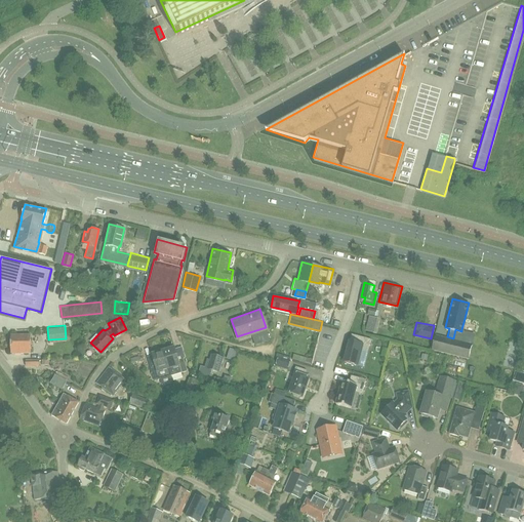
[(10,332),(10,351),(30,351),(30,332),(10,332)]
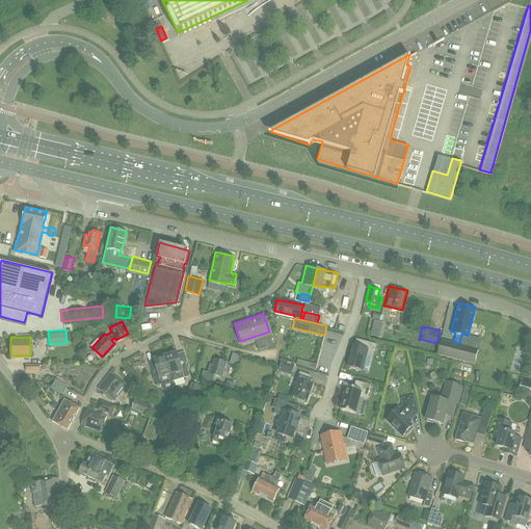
[(353,343),(348,365),(362,368),(366,351),(372,353),(375,341),(362,338),(360,345),(353,343)]
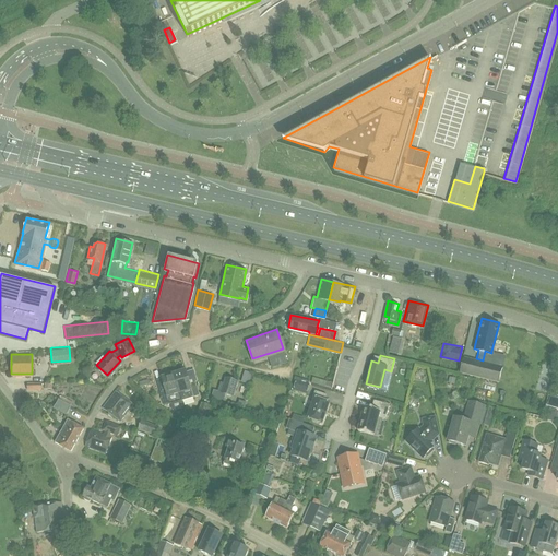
[(463,356),(460,370),(498,379),(499,376),(501,365),(483,361),(476,358),(463,356)]
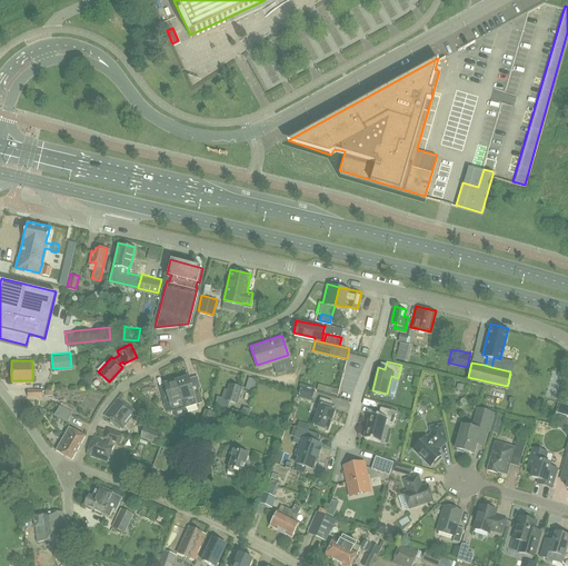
[(185,406),(197,401),(202,400),(198,386),(200,386),(197,374),(189,376),(188,375),(176,378),(181,397),(185,406)]
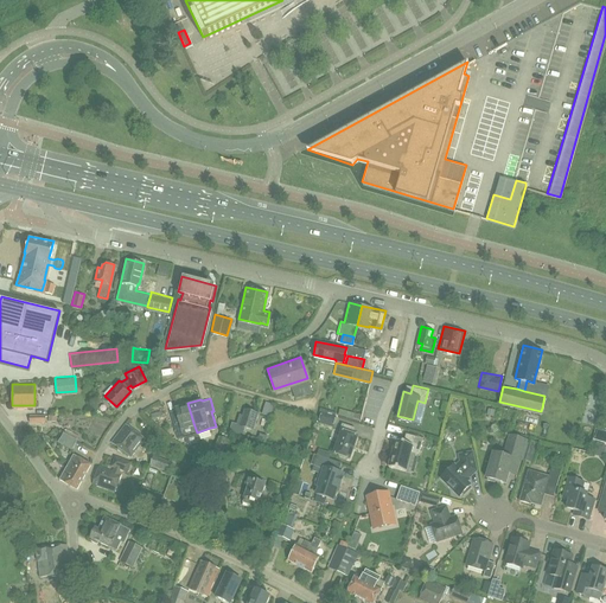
[(185,438),(184,436),(197,432),(193,423),(187,403),(176,406),(168,409),(178,441),(185,438)]
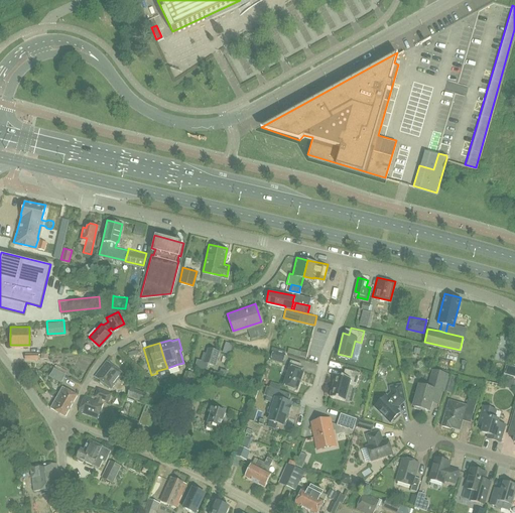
[(208,347),(206,352),(203,351),(199,366),(206,368),(208,361),(215,363),(219,350),(208,347)]
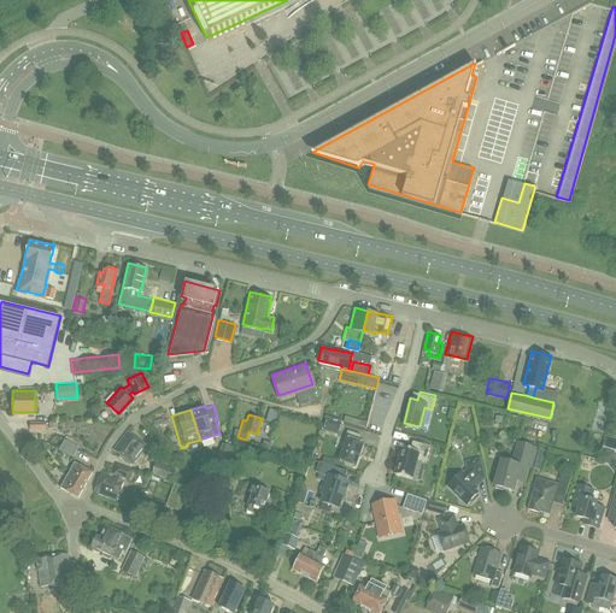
[(365,419),(352,416),(351,422),(364,425),(365,419)]
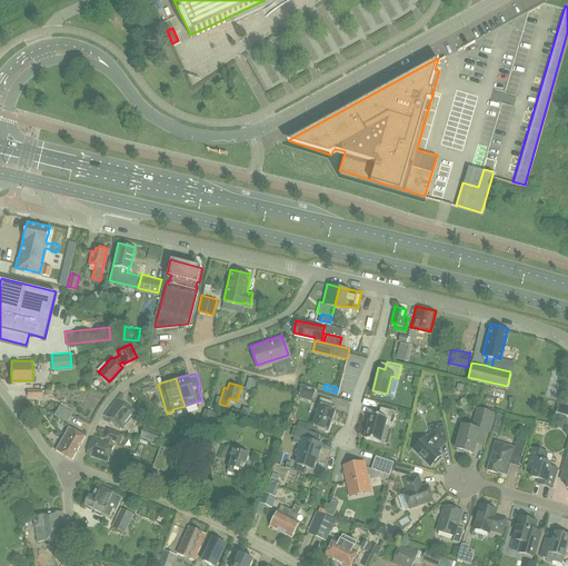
[(298,394),(311,398),(314,389),(300,385),(298,394)]
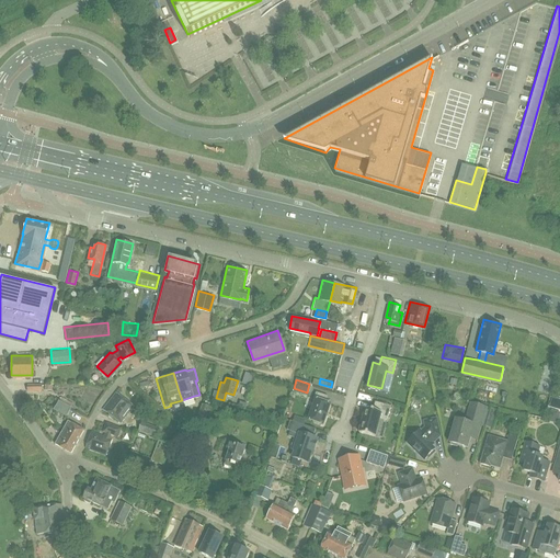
[(134,403),(115,389),(102,407),(109,411),(107,413),(112,417),(113,414),(121,421),(134,403)]
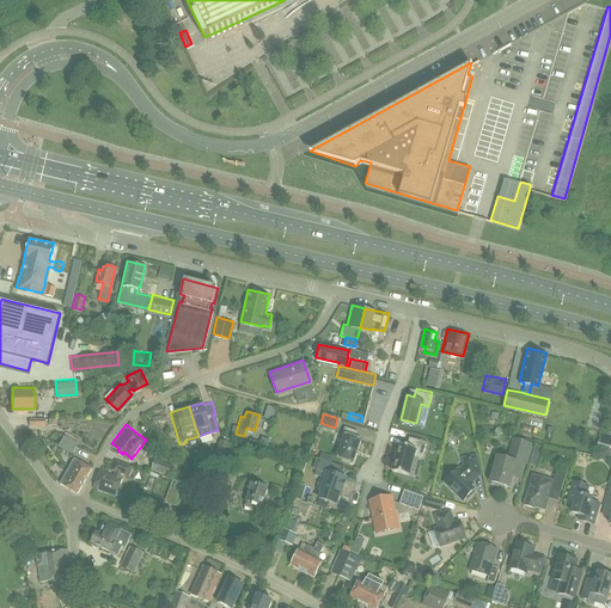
[(341,456),(341,459),(348,461),(349,459),(352,460),(359,437),(354,435),(356,429),(343,424),(341,431),(343,433),(336,454),(341,456)]
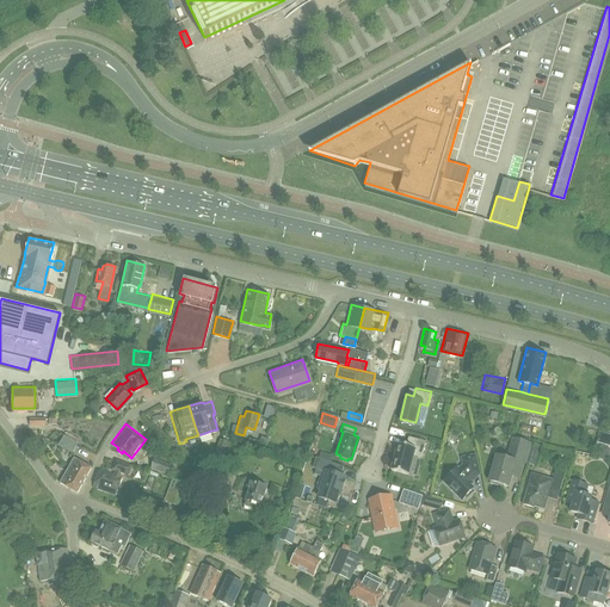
[(65,429),(63,433),(57,444),(72,451),(79,437),(65,429)]
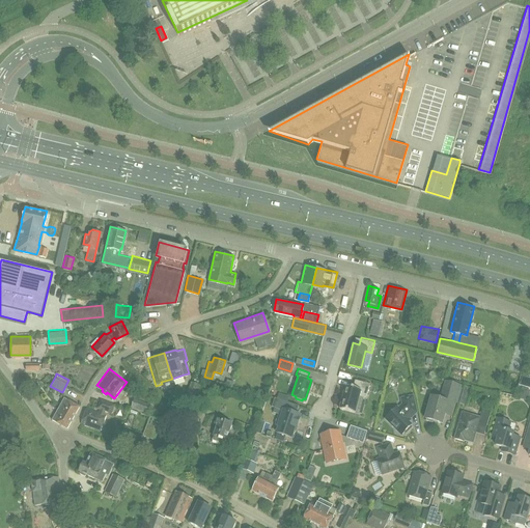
[(214,387),(230,391),(232,379),(226,377),(225,382),(216,379),(214,387)]
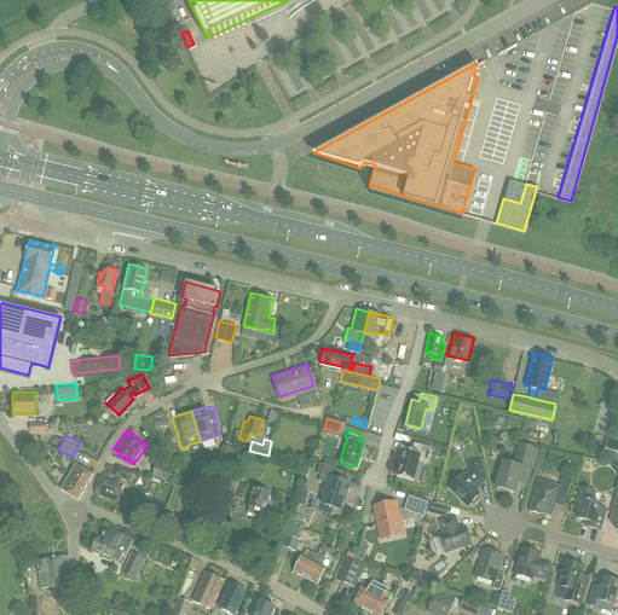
[(426,460),(431,444),(413,440),(410,450),(402,447),(396,474),(413,479),(417,458),(426,460)]
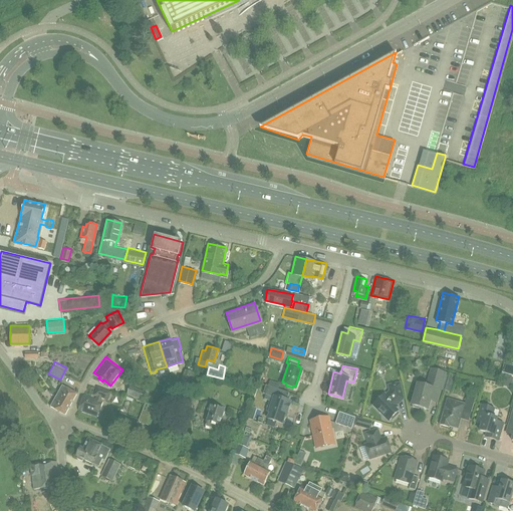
[(410,403),(412,403),(411,405),(418,407),(418,405),(427,408),(433,387),(439,389),(444,370),(430,366),(425,384),(417,381),(410,403)]
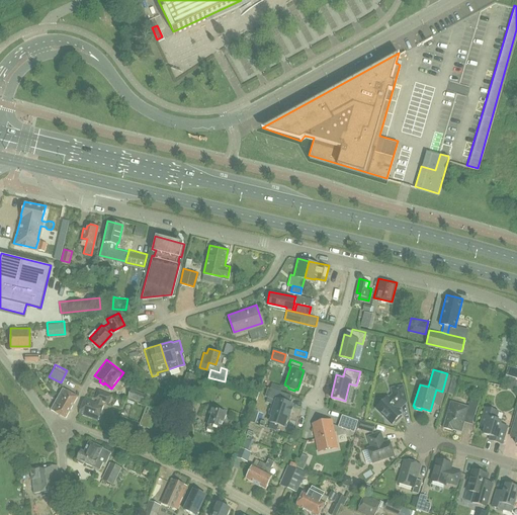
[(192,380),(194,374),(193,373),(193,372),(186,370),(179,389),(186,392),(190,380),(192,380)]
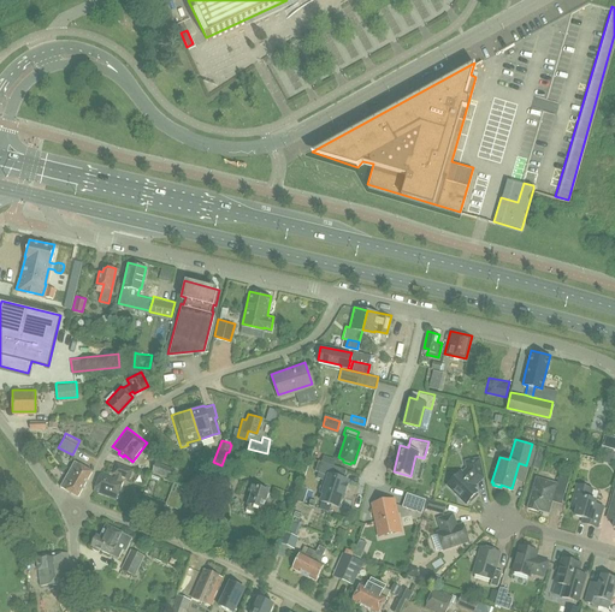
[(538,445),(533,458),(542,461),(547,447),(538,445)]
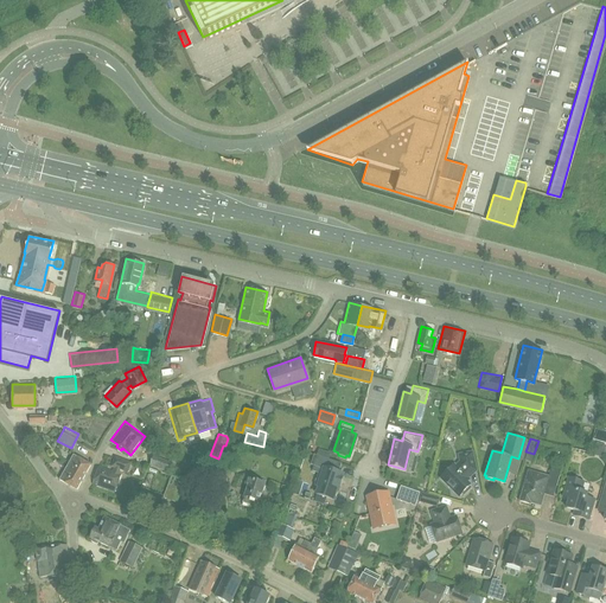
[(453,461),(439,475),(458,494),(469,482),(463,475),(467,470),(466,469),(474,467),(471,449),(457,451),(459,459),(454,462),(453,461)]
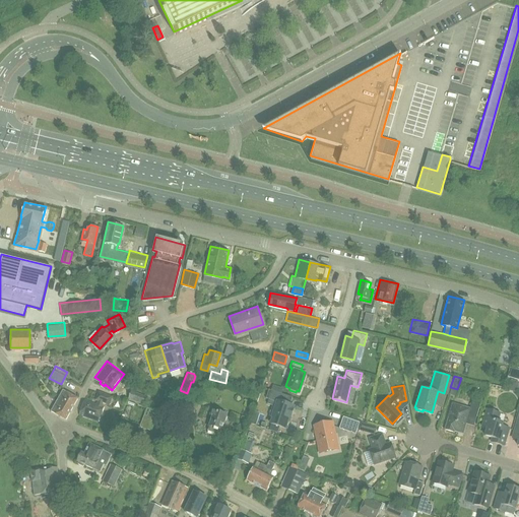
[(289,403),(292,395),(268,387),(265,396),(268,397),(267,401),(272,403),(268,413),(272,414),(270,422),(285,427),(289,414),(292,415),(294,407),(293,406),(293,404),(289,403)]
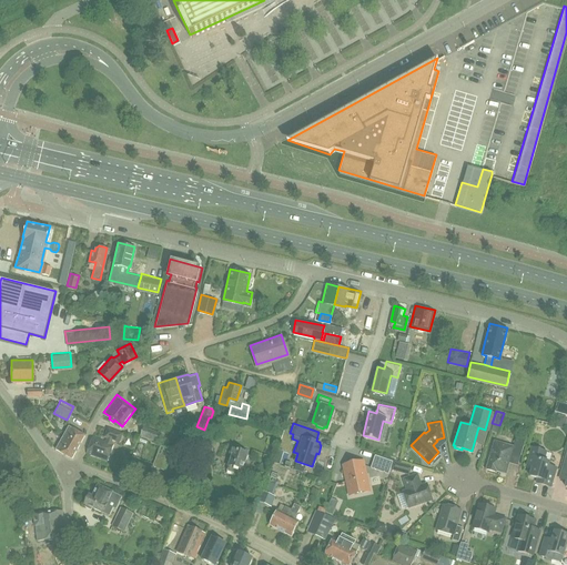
[(54,446),(63,452),(76,429),(68,424),(54,446)]
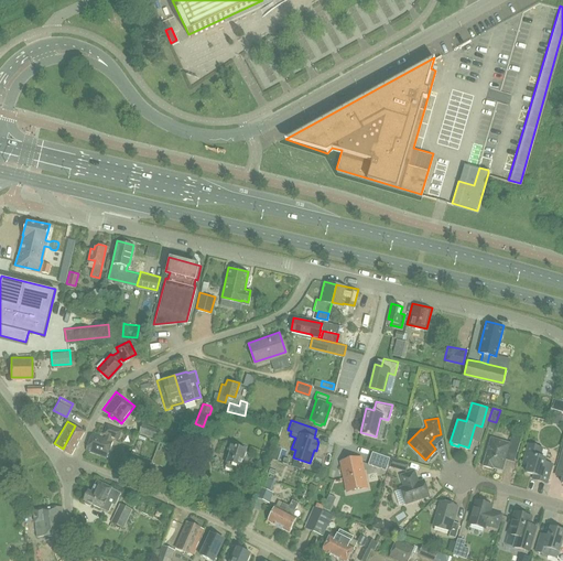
[(142,421),(139,431),(157,438),(160,428),(142,421)]
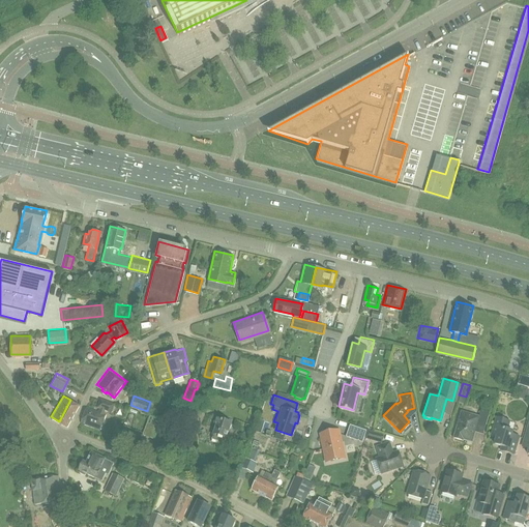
[(105,412),(105,411),(104,410),(104,409),(111,411),(114,402),(99,397),(96,406),(98,406),(97,410),(86,406),(81,420),(99,428),(105,412)]
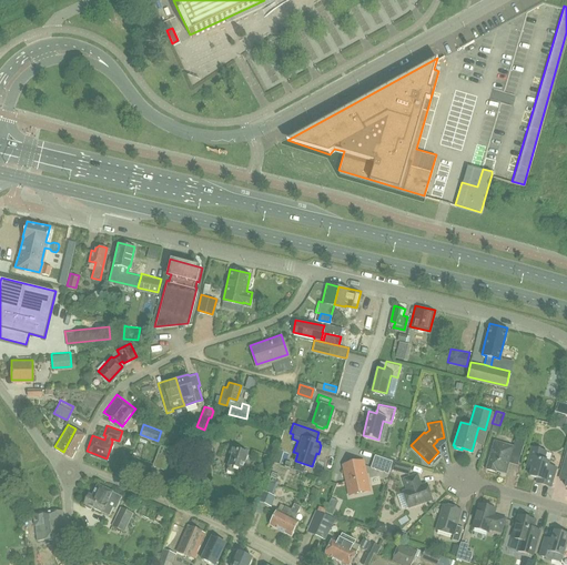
[(84,433),(83,433),(76,429),(63,452),(71,456),(84,433)]
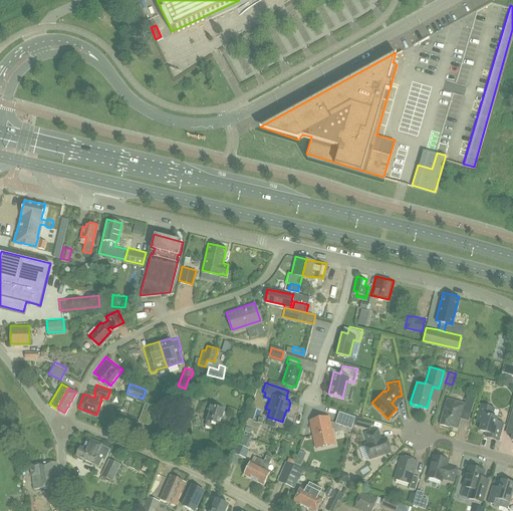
[(438,422),(448,425),(448,424),(457,426),(462,407),(470,409),(474,397),(465,395),(463,402),(451,398),(449,405),(447,404),(445,410),(442,409),(438,422)]
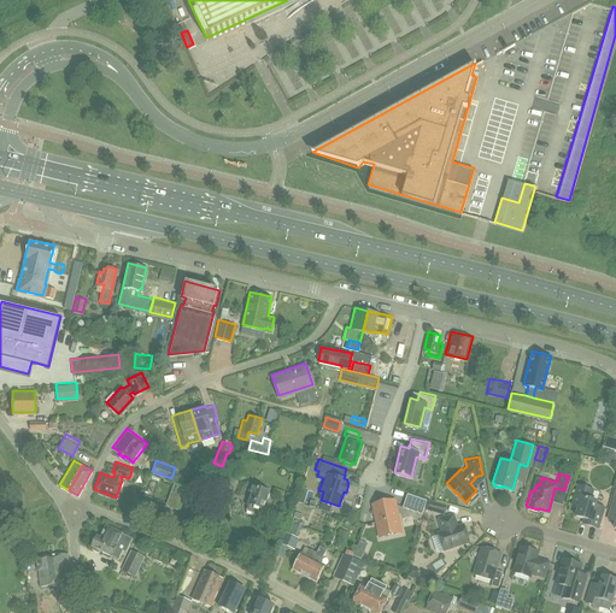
[(263,507),(263,506),(264,507),(267,506),(268,502),(265,500),(269,489),(251,483),(248,489),(252,490),(246,508),(260,513),(263,507)]
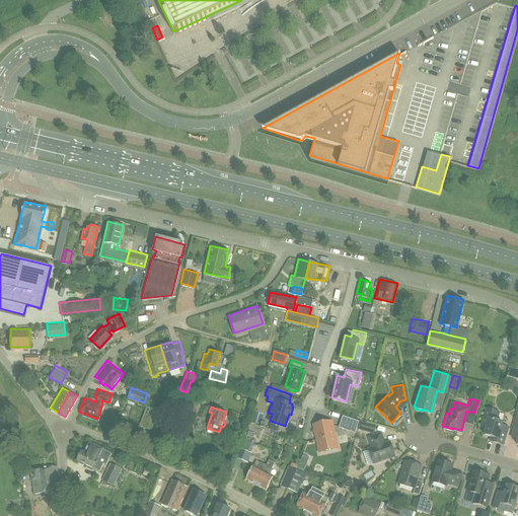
[(486,424),(483,432),(490,434),(489,438),(502,442),(507,425),(500,423),(501,420),(495,419),(498,410),(485,407),(479,423),(486,424)]
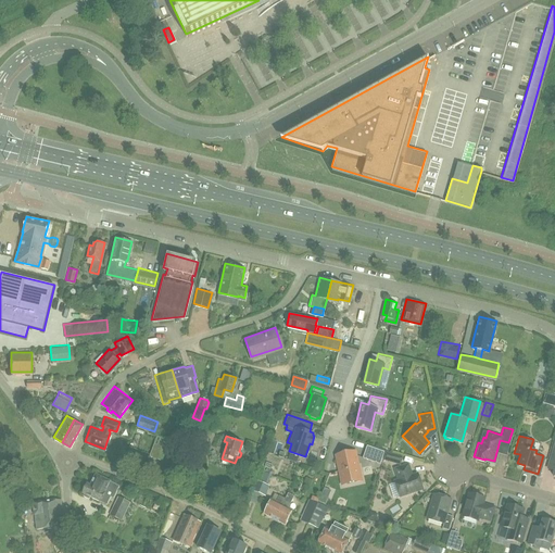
[(166,445),(158,443),(153,455),(161,459),(166,445)]
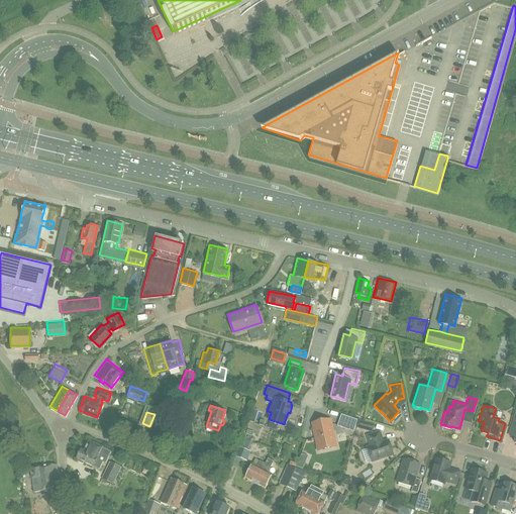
[(337,423),(353,429),(356,417),(340,412),(337,423)]
